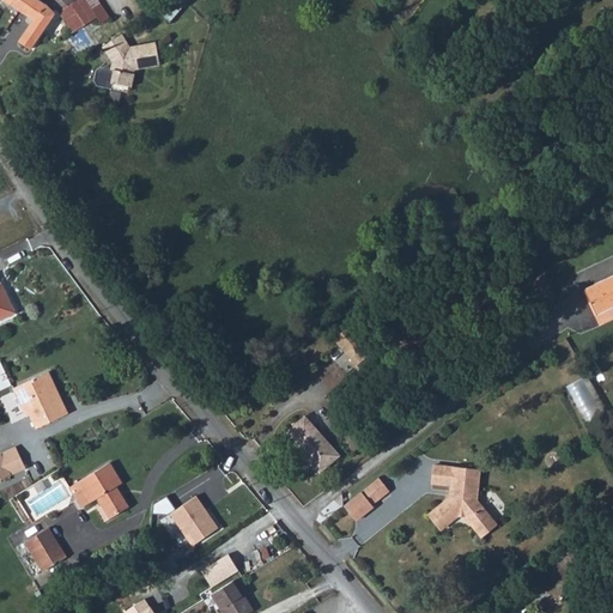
[(10,0),(7,5),(25,16),(36,0),(10,0)]
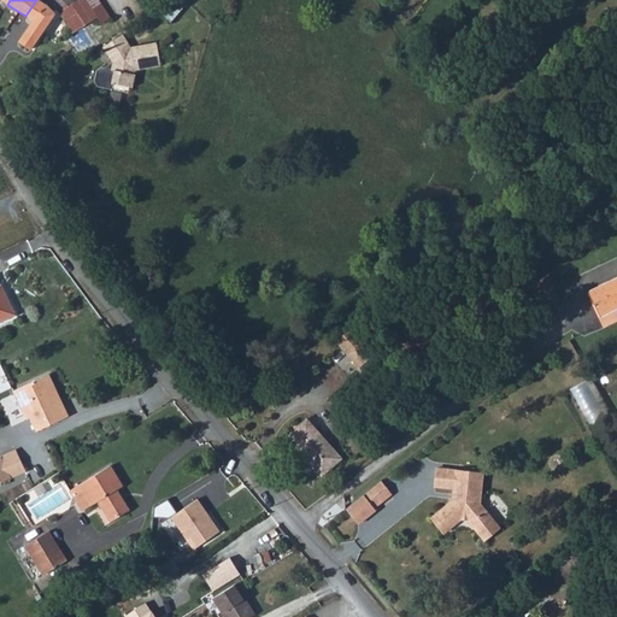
[(39,0),(36,0),(25,16),(31,19),(33,21),(43,9),(47,5),(39,0)]
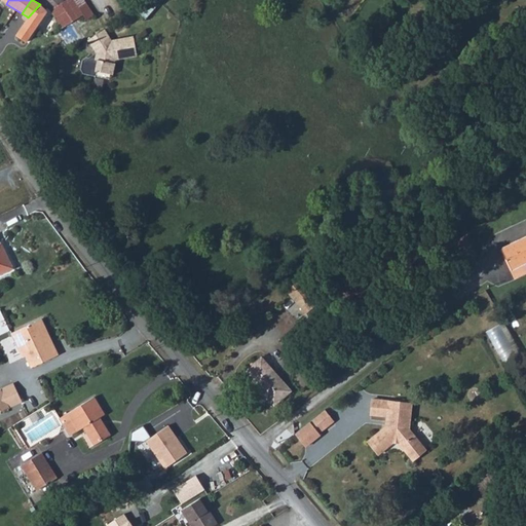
[(61,28),(63,26),(81,13),(89,8),(91,7),(85,0),(52,0),(51,1),(46,4),(52,13),(61,28)]
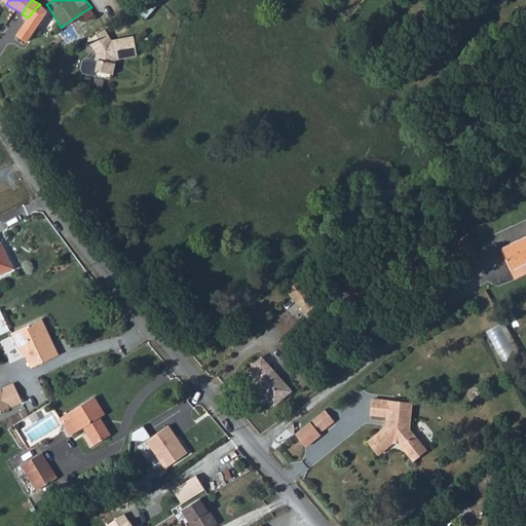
[(28,17),(35,22),(40,13),(42,10),(37,7),(28,17)]
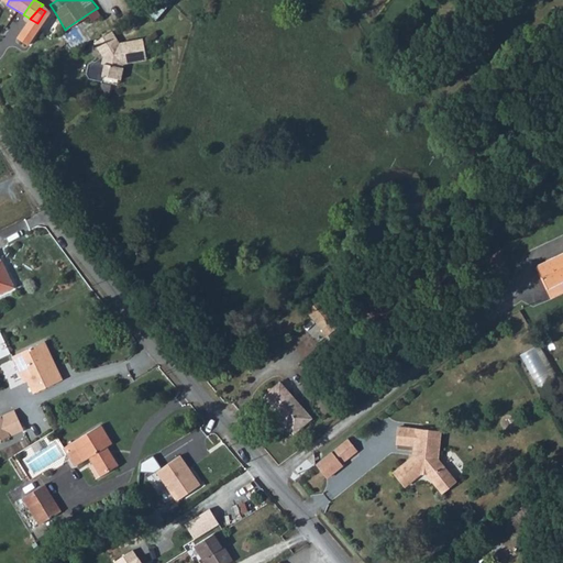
[(96,9),(87,14),(91,21),(100,15),(96,9)]
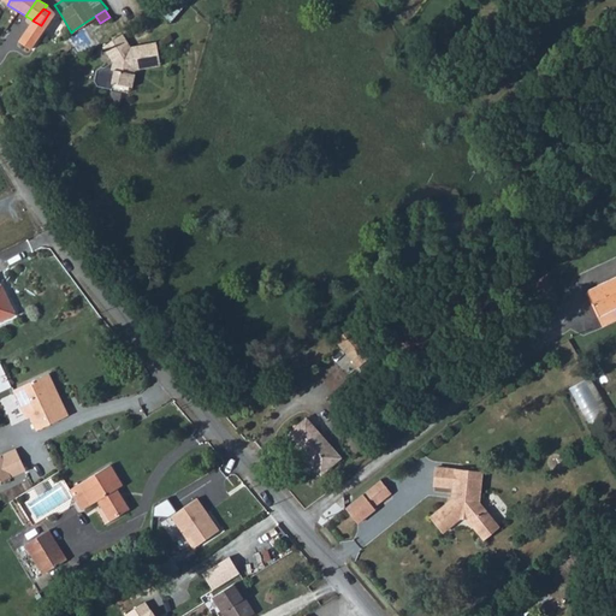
[(31,19),(25,30),(18,41),(27,47),(41,25),(33,21),(31,19)]
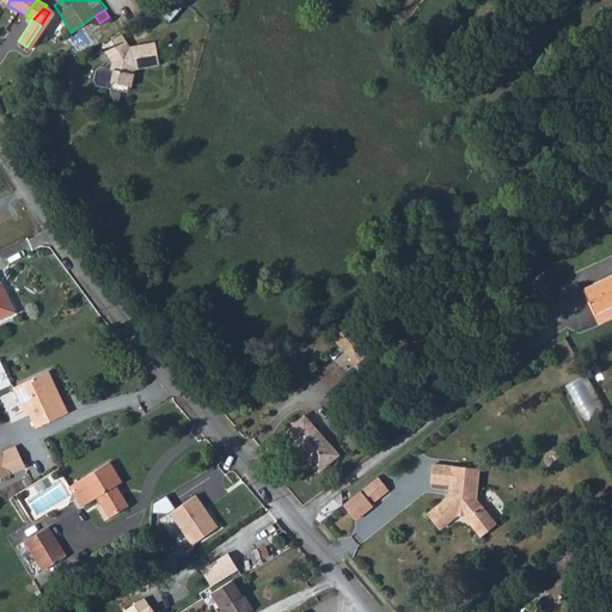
[(121,19),(120,20),(106,29),(110,34),(123,25),(124,24),(121,19)]
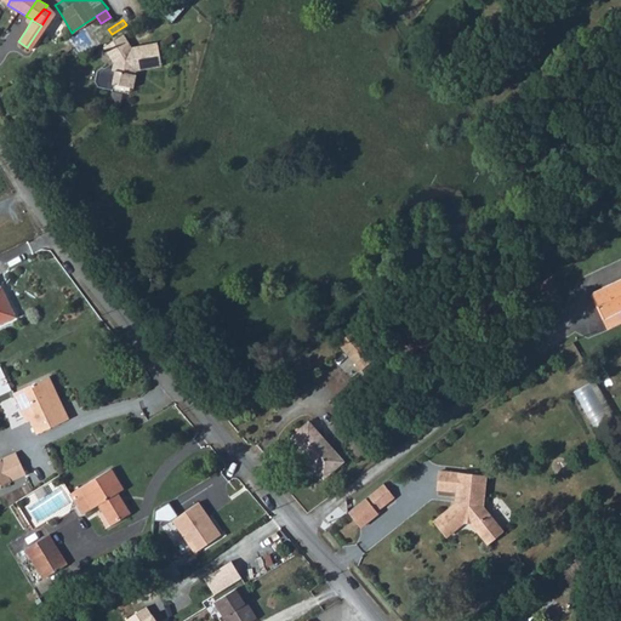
[(154,67),(157,56),(159,44),(148,41),(137,39),(126,24),(125,26),(112,34),(108,36),(119,51),(115,66),(113,77),(123,79),(136,81),(138,64),(149,66),(154,67)]
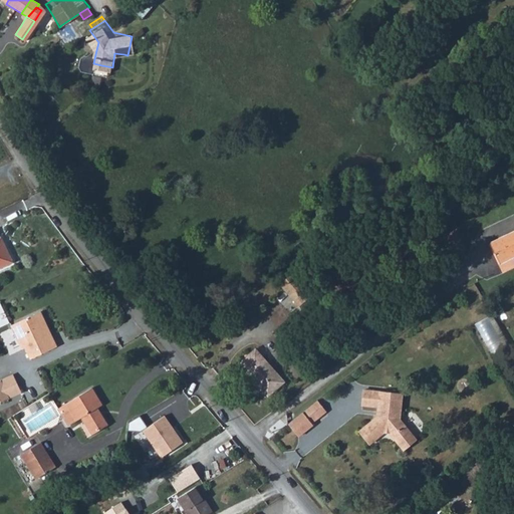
[(513,221),(495,233),(507,254),(513,249),(513,221)]
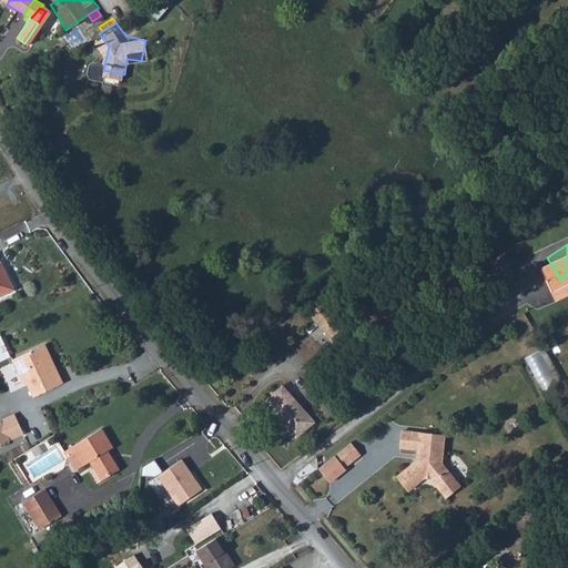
[(1,255),(0,253),(0,288),(17,281),(3,254),(1,255)]
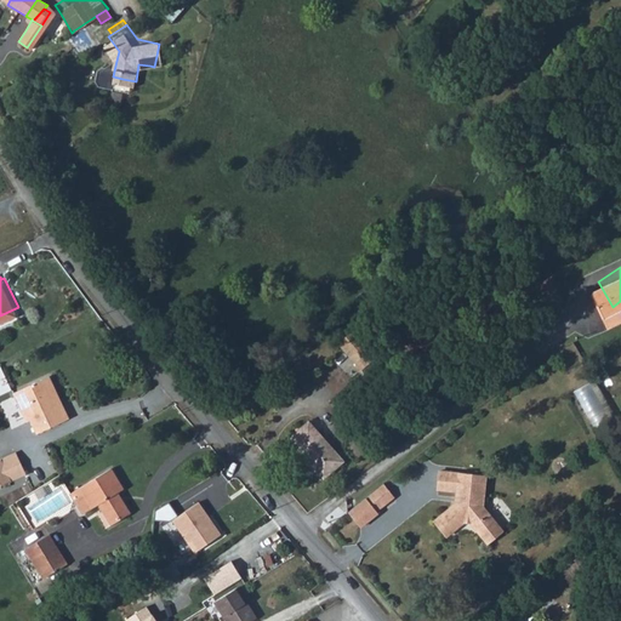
[(383,358),(362,331),(347,343),(369,370),(383,358)]
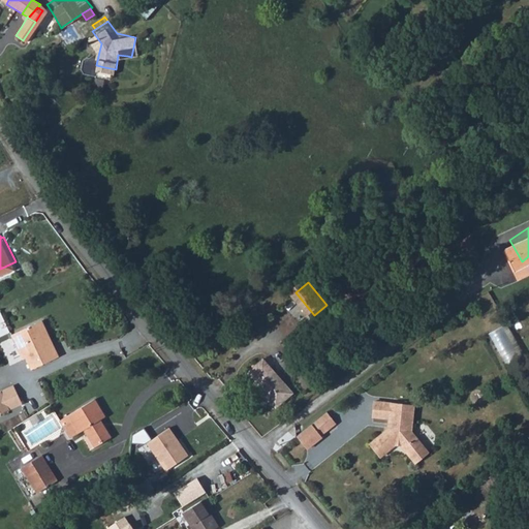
[(34,348),(29,350),(35,363),(62,350),(57,340),(55,340),(51,331),(48,331),(47,329),(51,327),(45,313),(14,327),(21,341),(28,337),(34,348)]
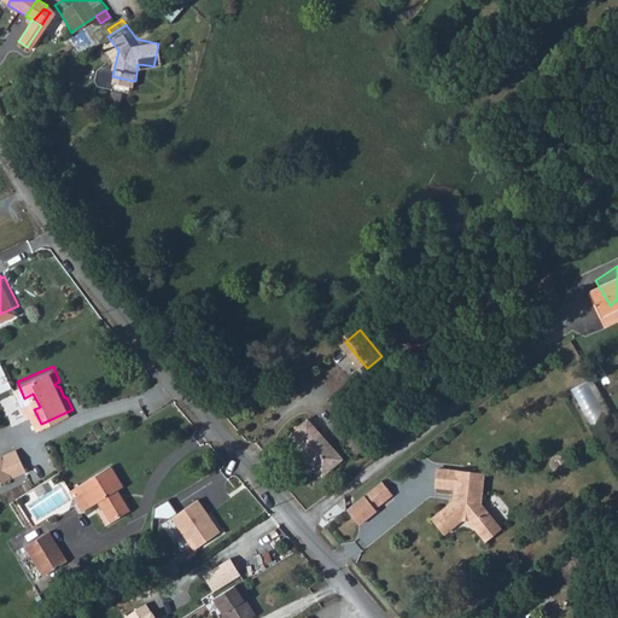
[(30,412),(34,409),(40,407),(33,394),(24,398),(30,412)]
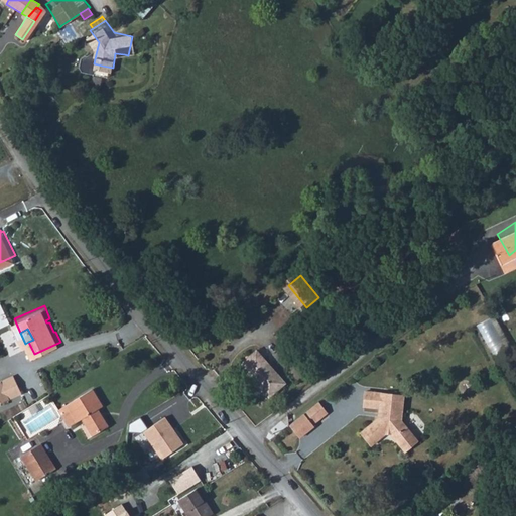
[(291,383),(264,348),(246,362),(273,397),(291,383)]
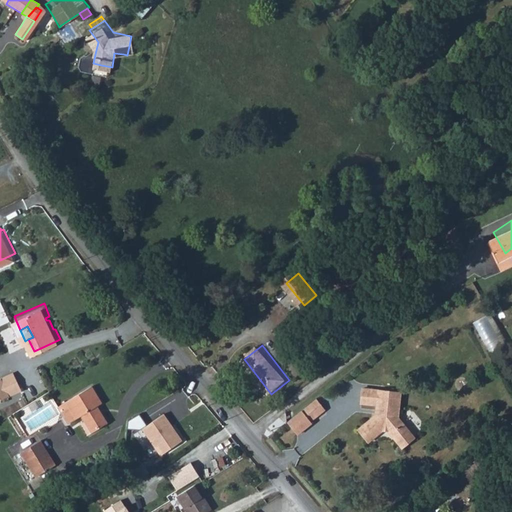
[(5,377),(16,371),(14,366),(2,371),(5,377)]
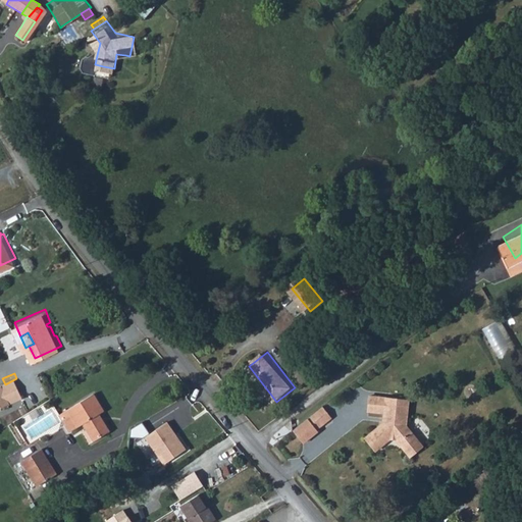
[(9,394),(21,387),(16,378),(5,384),(2,378),(0,378),(0,403),(11,398),(9,394)]
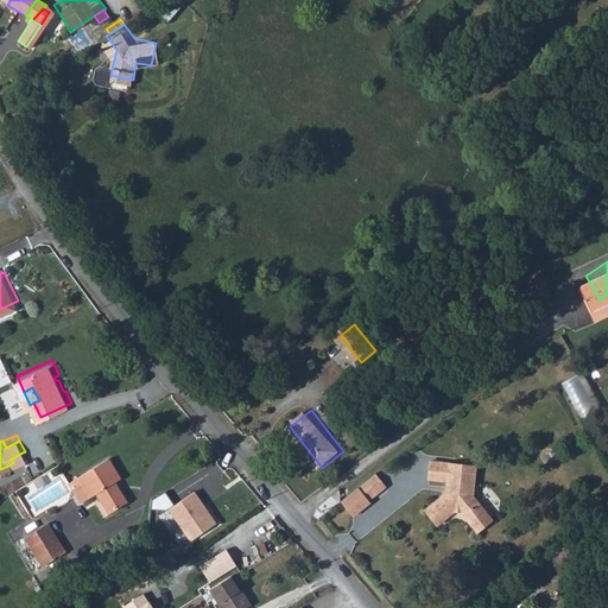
[(71,475),(75,481),(90,470),(100,486),(112,506),(131,495),(119,475),(125,470),(112,450),(71,475)]
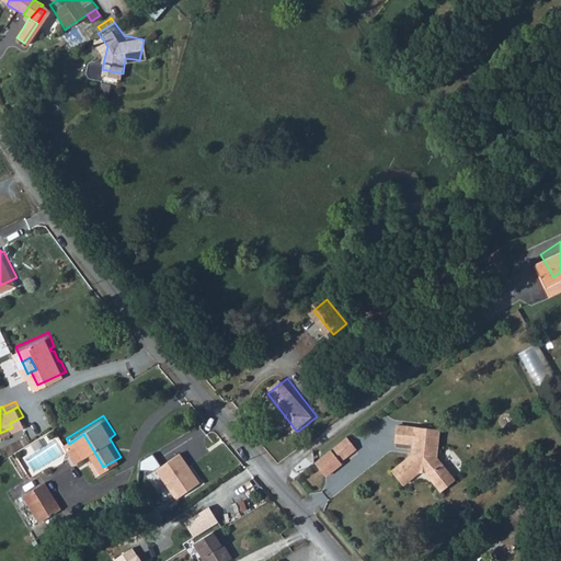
[(25,421),(23,416),(10,423),(12,427),(25,421)]
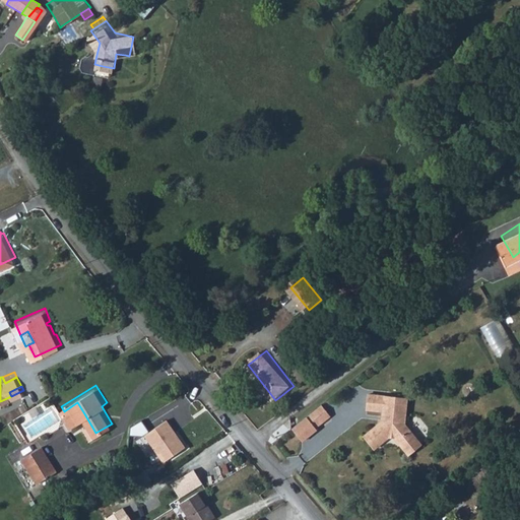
[(397,446),(409,437),(397,423),(400,398),(364,394),(363,408),(377,410),(376,420),(360,435),(369,447),(382,436),(389,437),(397,446)]
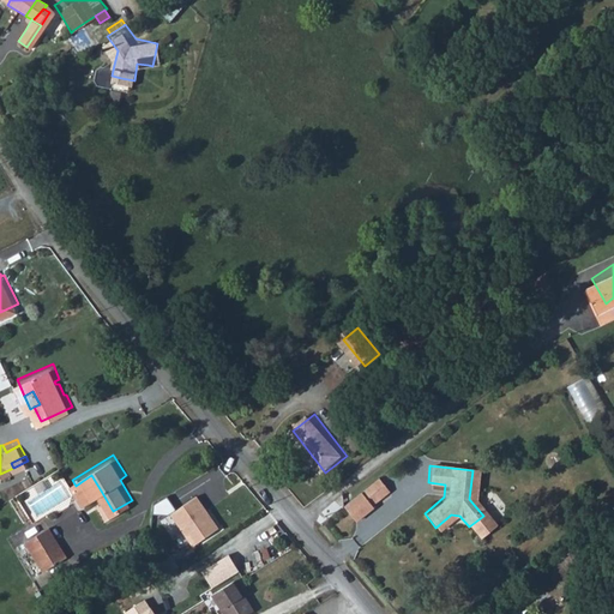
[(91,475),(76,486),(84,500),(101,491),(91,475)]
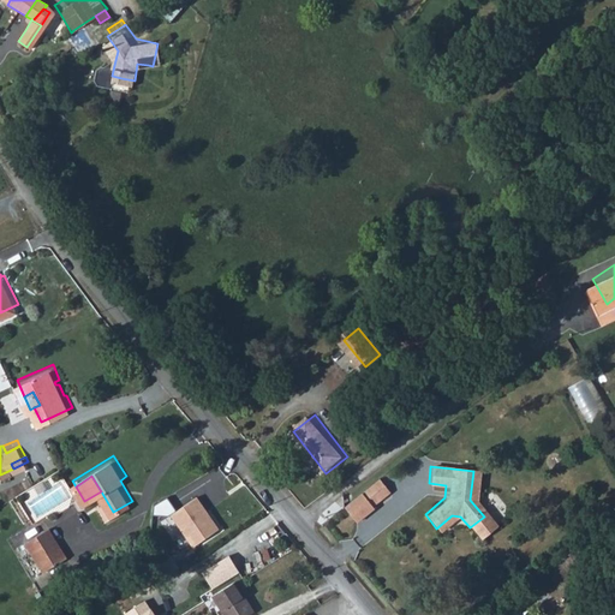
[(380,478),(344,507),(356,521),(374,508),(372,506),(389,491),(380,478)]
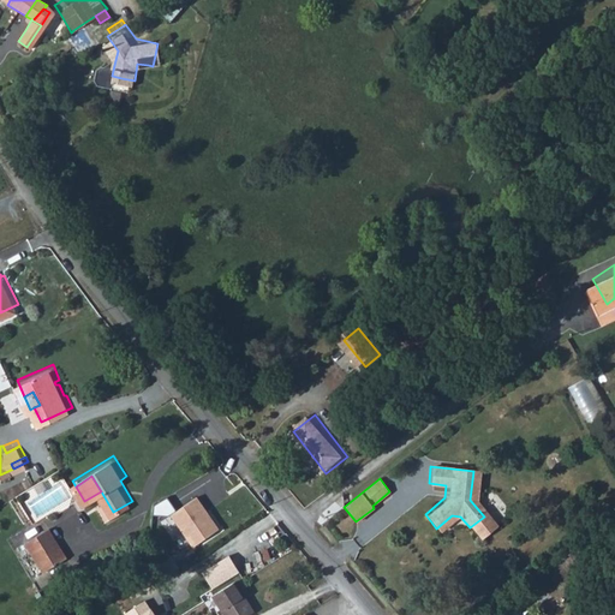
[(198,497),(171,517),(193,549),(220,531),(198,497)]
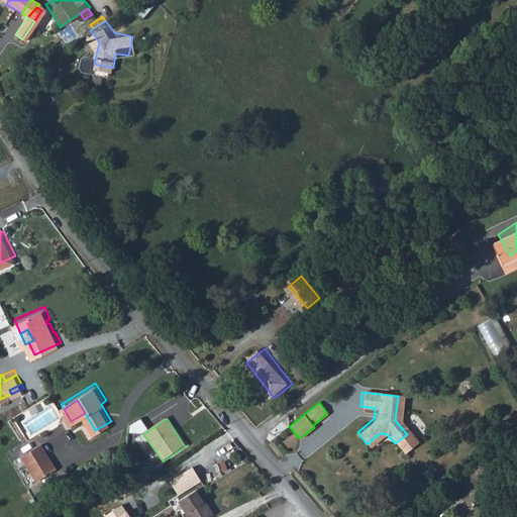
[(411,439),(407,434),(395,443),(399,449),(411,439)]
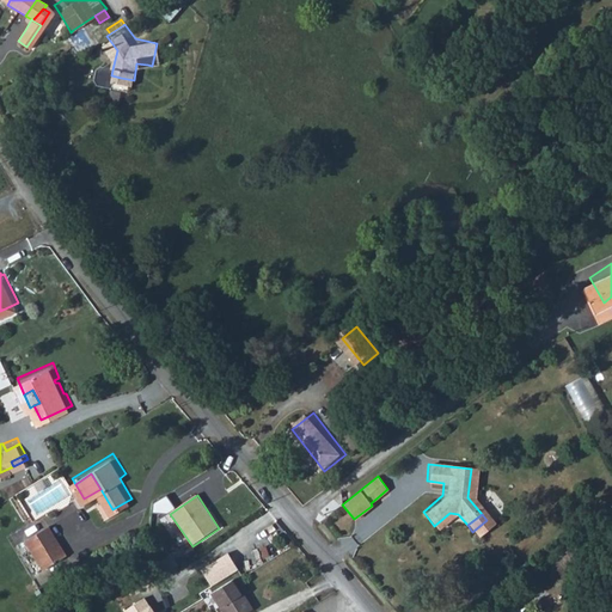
[(67,549),(50,518),(28,531),(46,562),(67,549)]
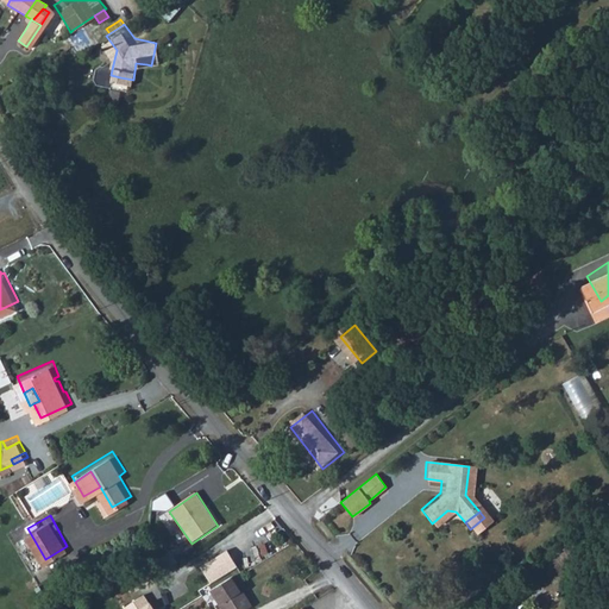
[(227,551),(200,569),(209,585),(231,572),(238,569),(227,551)]
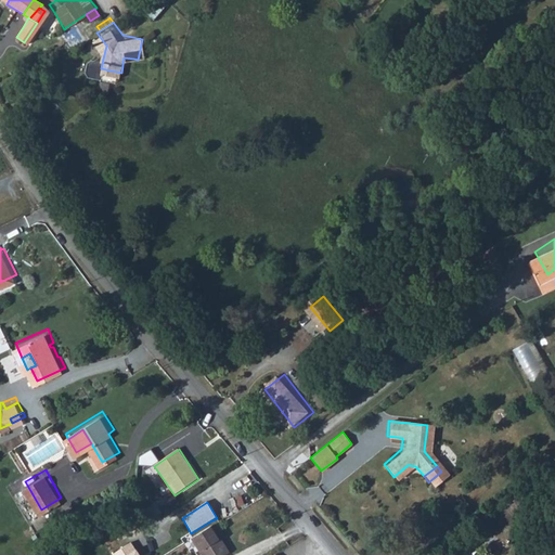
[(215,530),(210,521),(191,533),(190,533),(203,554),(215,554),(227,549),(218,534),(216,536),(213,530),(215,530)]
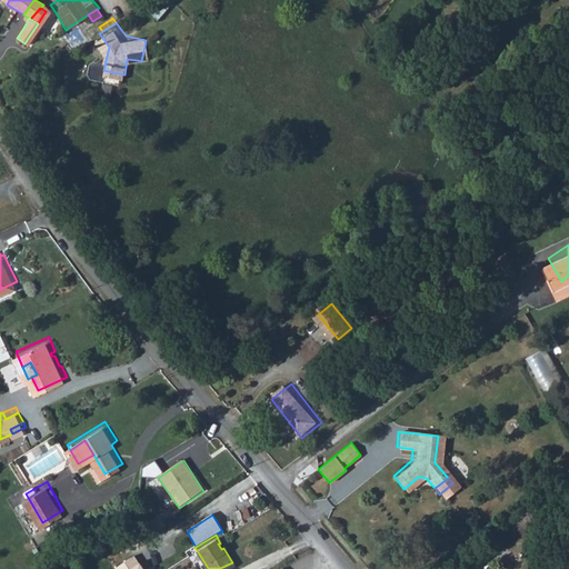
[(142,568),(136,557),(115,568),(142,568)]
